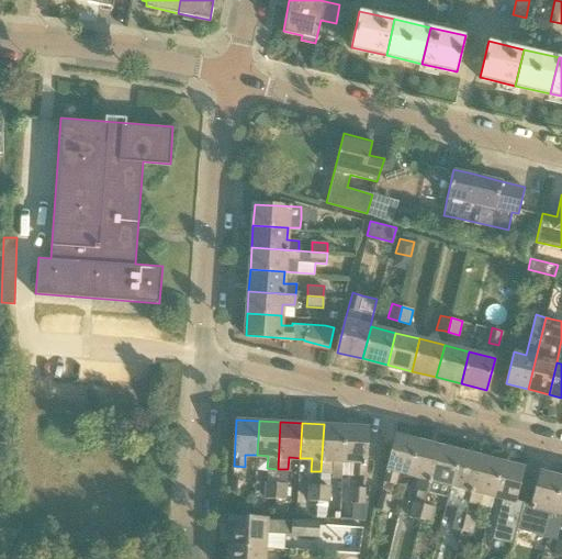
[(321,471),(328,472),(332,472),(332,477),(341,478),(343,460),(345,426),(324,424),(321,471)]
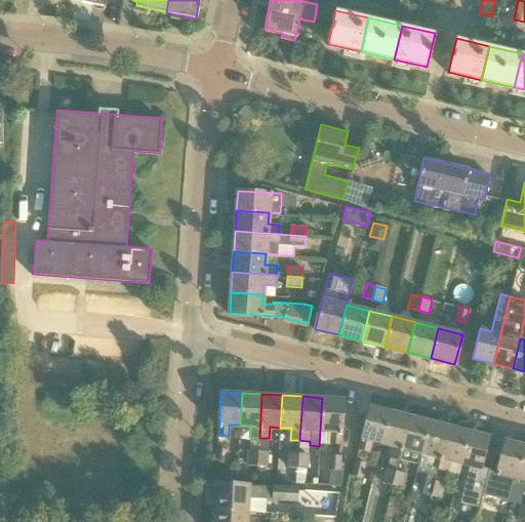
[(322,398),(320,430),(331,431),(330,442),(340,443),(344,399),(322,398)]
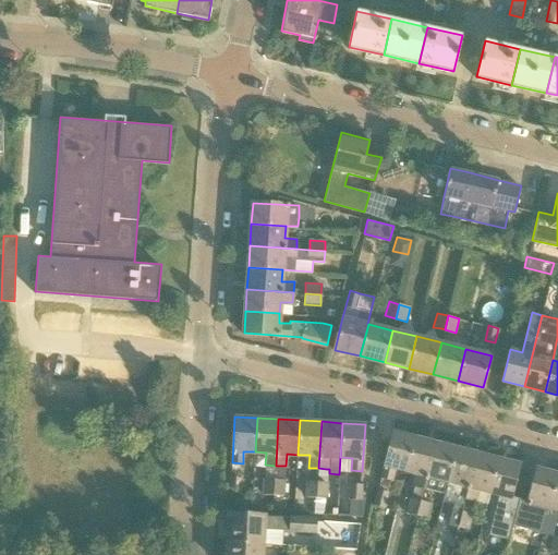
[(407,470),(415,437),(393,432),(381,477),(392,479),(396,468),(407,470)]
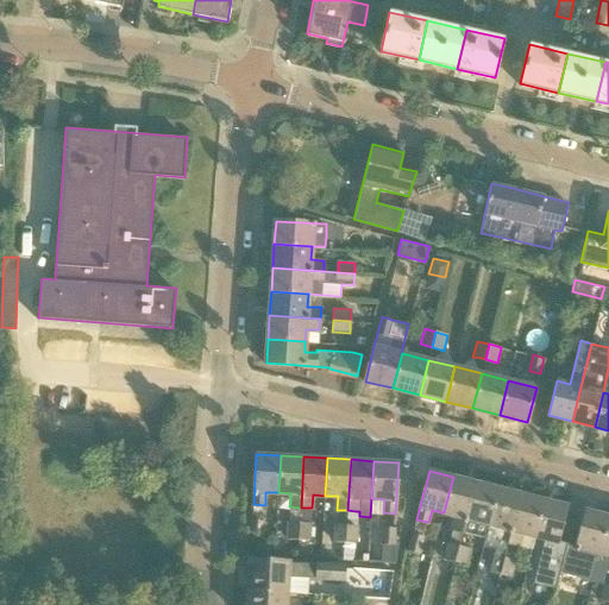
[(476,481),(453,477),(444,512),(456,516),(452,529),(463,531),(476,481)]
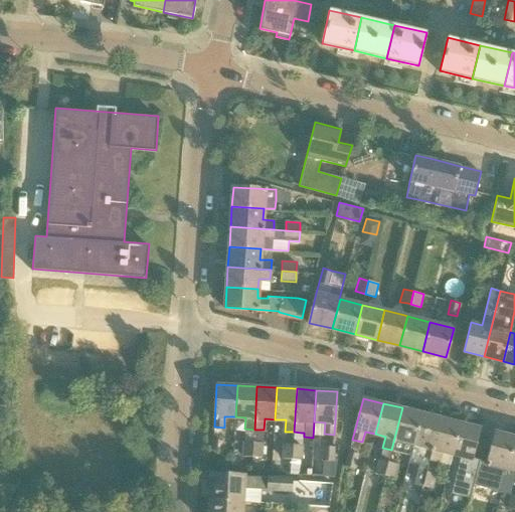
[(391,450),(400,452),(403,441),(413,444),(421,412),(402,407),(391,450)]
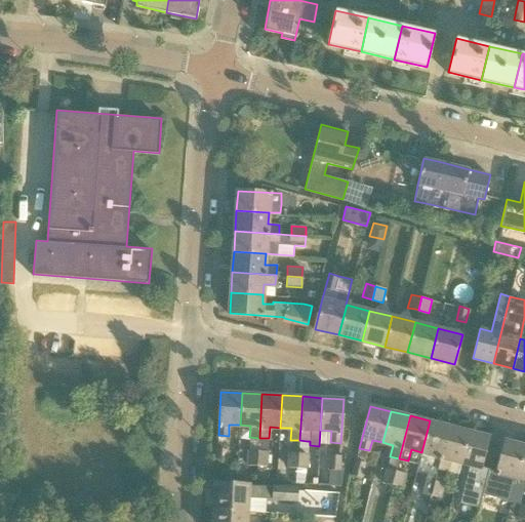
[(438,469),(449,426),(430,420),(421,452),(432,454),(429,466),(438,469)]
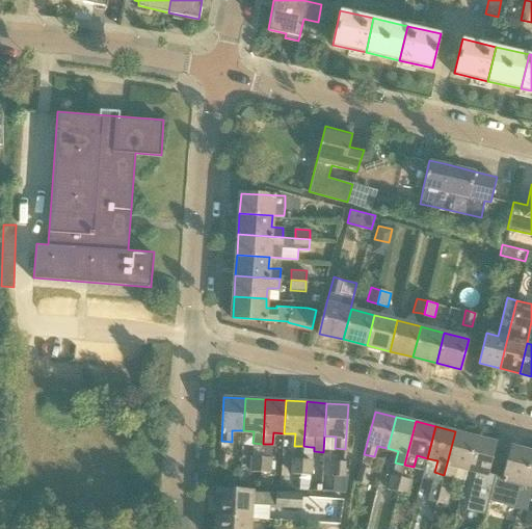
[(444,475),(454,477),(456,466),(467,469),(475,437),(455,431),(444,475)]
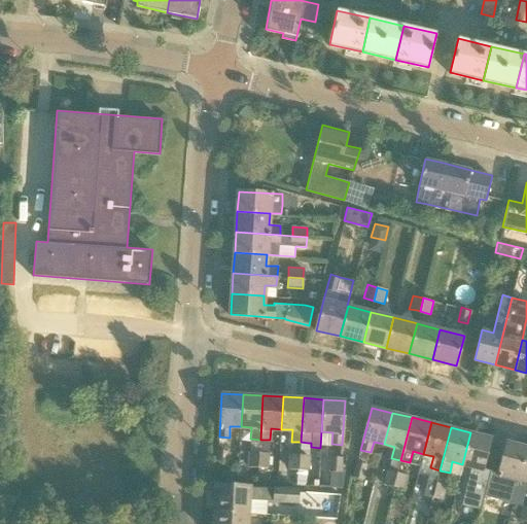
[(482,503),(485,495),(491,469),(483,467),(491,438),(470,432),(462,464),(472,466),(463,503),(481,509),(482,503)]
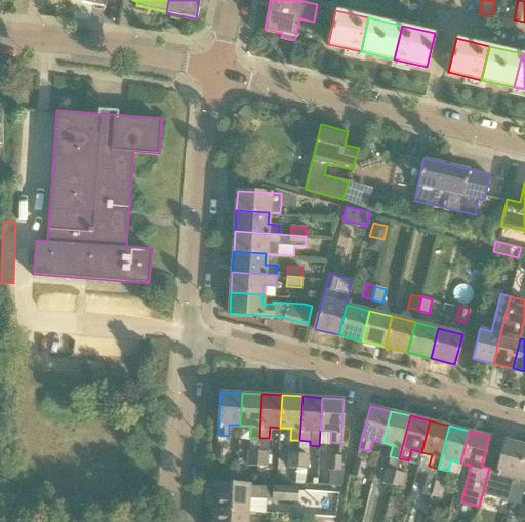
[(249,437),(249,450),(257,450),(258,438),(249,437)]
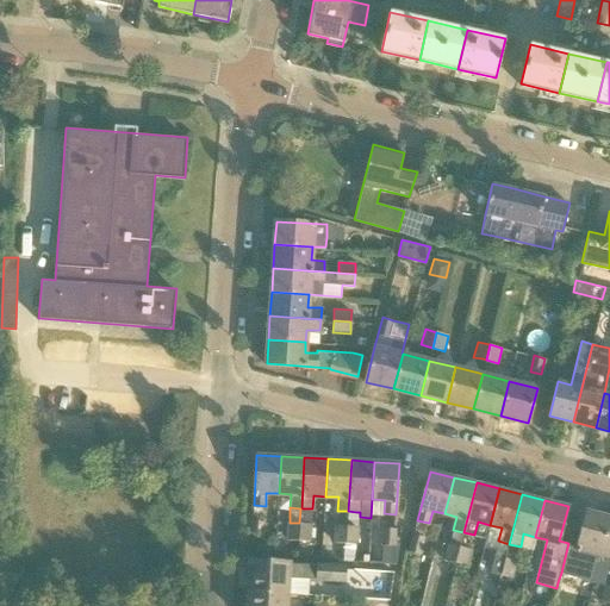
[(601,554),(609,519),(609,517),(586,511),(578,545),(568,543),(561,573),(582,578),(589,550),(601,554)]
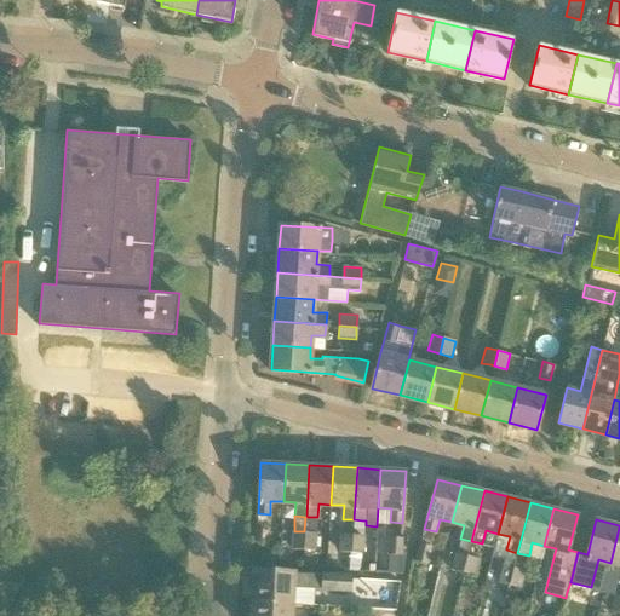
[(256,545),(267,546),(267,529),(257,528),(256,545)]
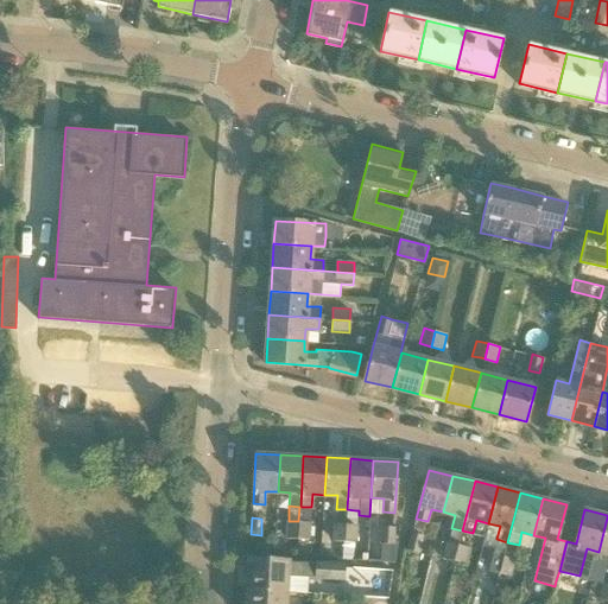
[(289,521),(287,536),(298,536),(298,521),(289,521)]
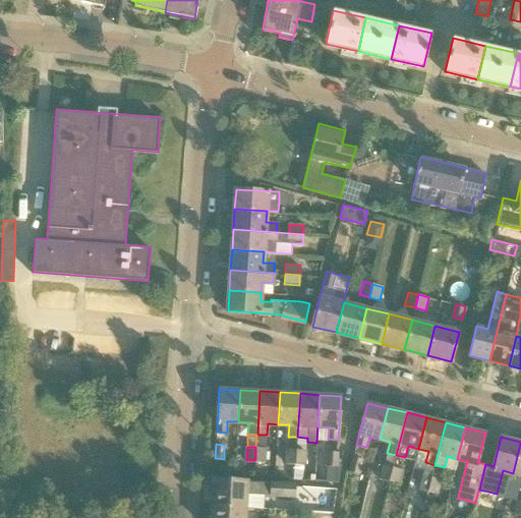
[(265,448),(255,447),(255,460),(265,461),(265,448)]
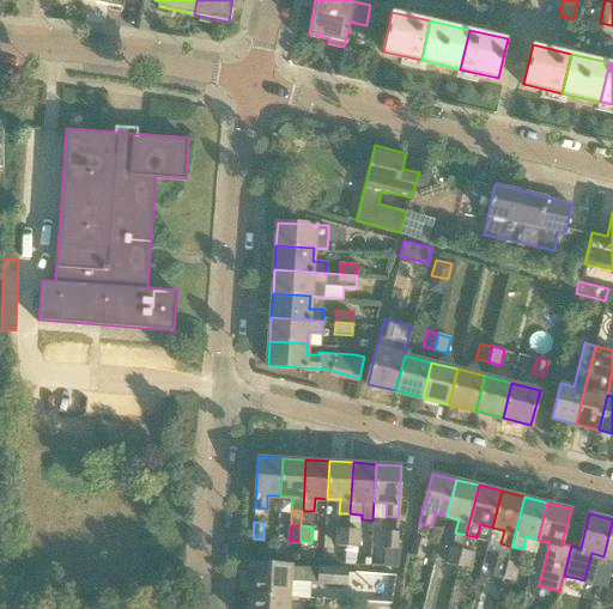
[(349,544),(349,528),(337,527),(337,528),(334,543),(349,544)]
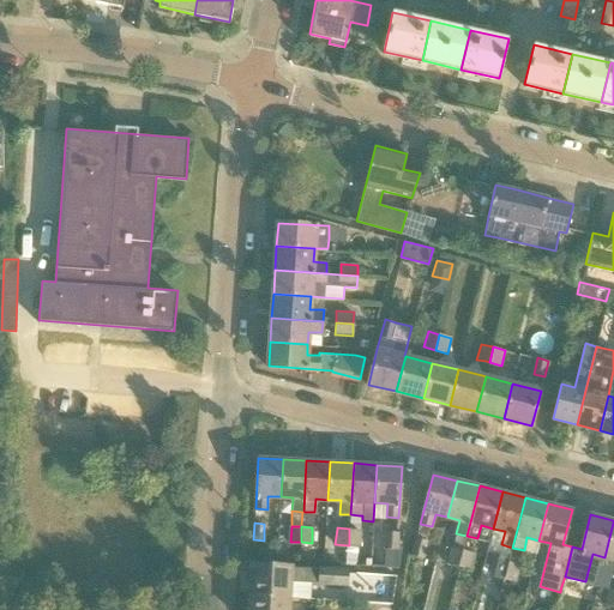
[(361,545),(361,530),(349,529),(349,545),(361,545)]
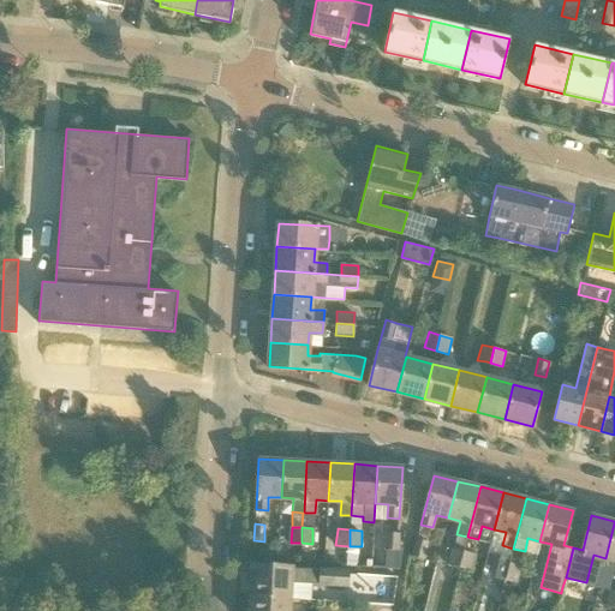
[(399,532),(387,532),(386,549),(398,549),(399,532)]
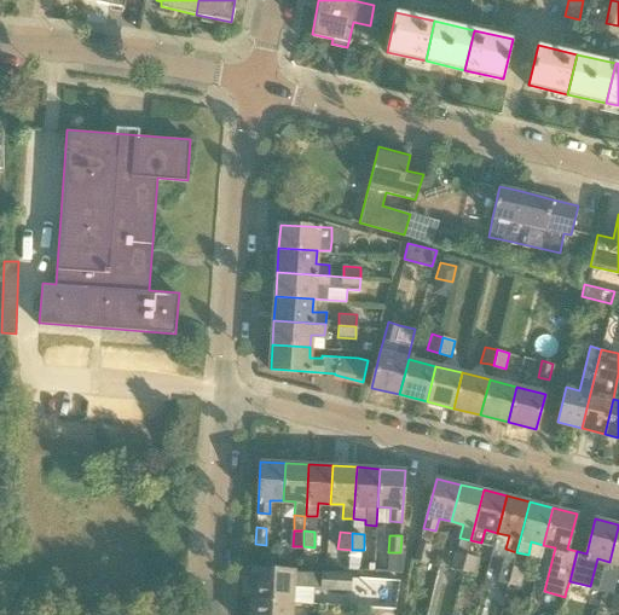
[(416,560),(426,562),(431,545),(421,543),(416,560)]
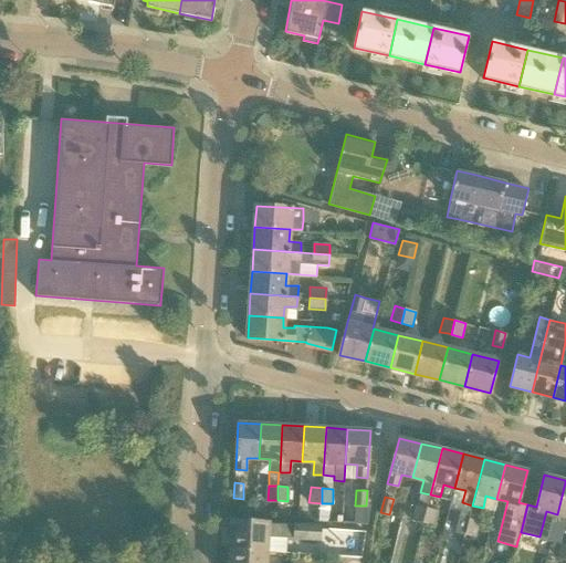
[(411,520),(422,522),(426,508),(416,506),(411,520)]
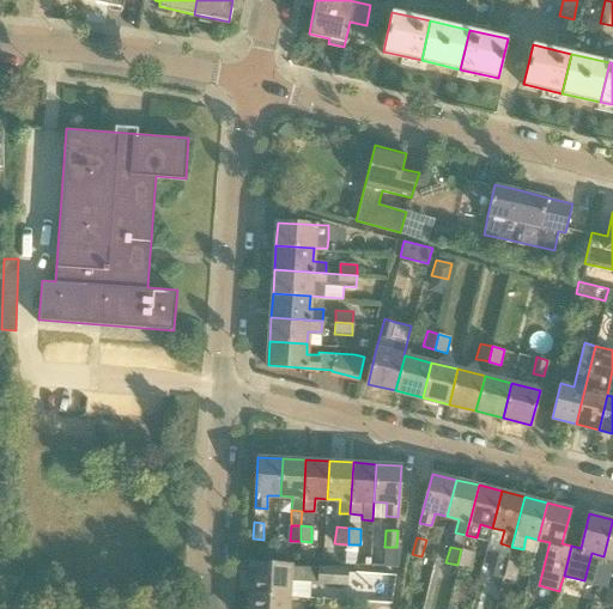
[(473,553),(461,549),(457,565),(469,568),(473,553)]
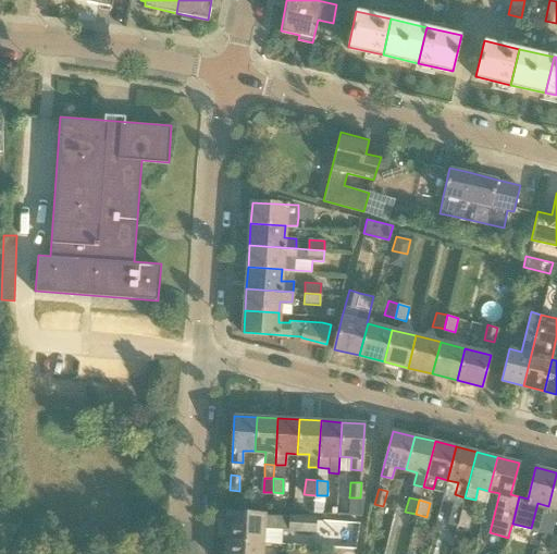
[(468,528),(471,514),(461,511),(457,526),(468,528)]
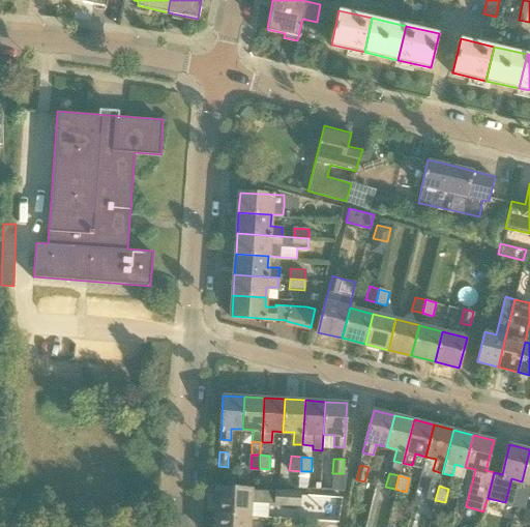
[(216,513),(249,515),(251,501),(299,504),(300,492),(217,488),(216,513)]
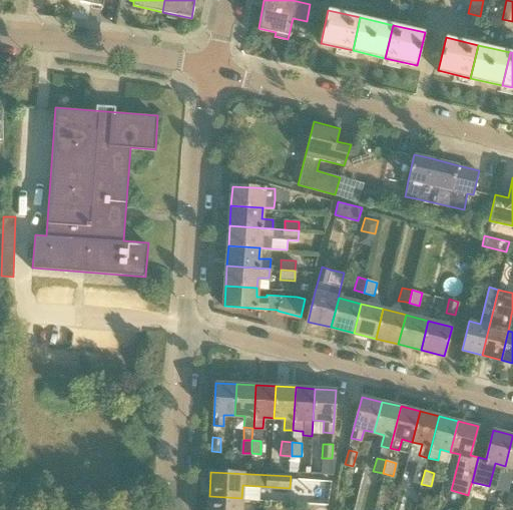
[(240,509),(241,498),(209,496),(207,509),(240,509)]
